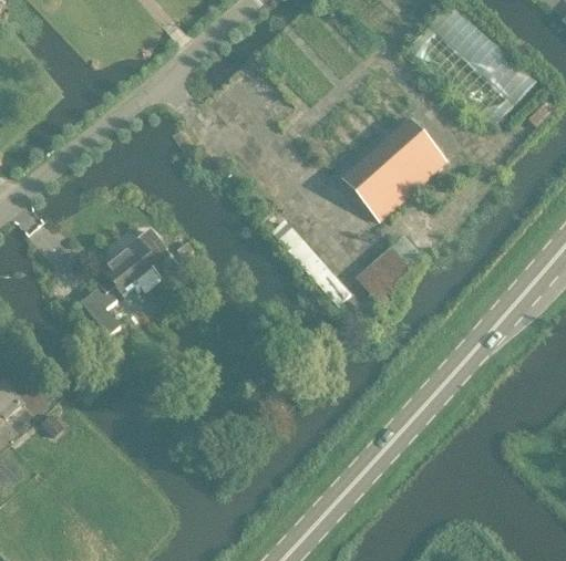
[(379,220),(445,162),(409,120),(341,178),(379,220)]
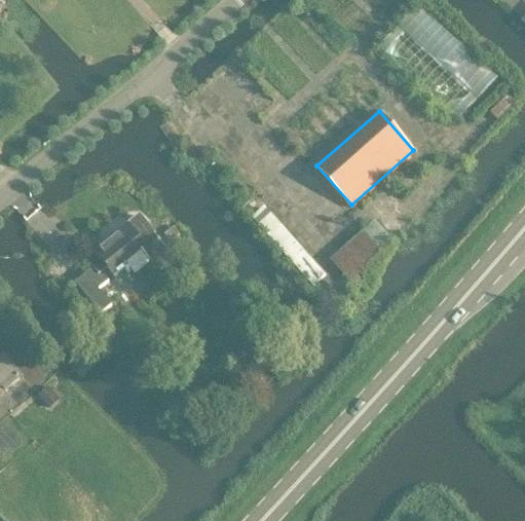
[(126,269),(129,267),(134,273),(149,260),(151,262),(167,249),(139,214),(95,250),(114,273),(123,265),(126,269)]
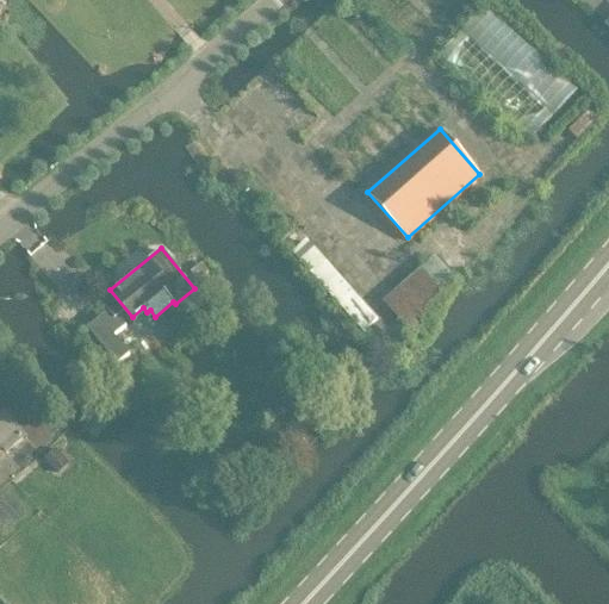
[(200,260),(190,268),(197,276),(207,268),(200,260)]
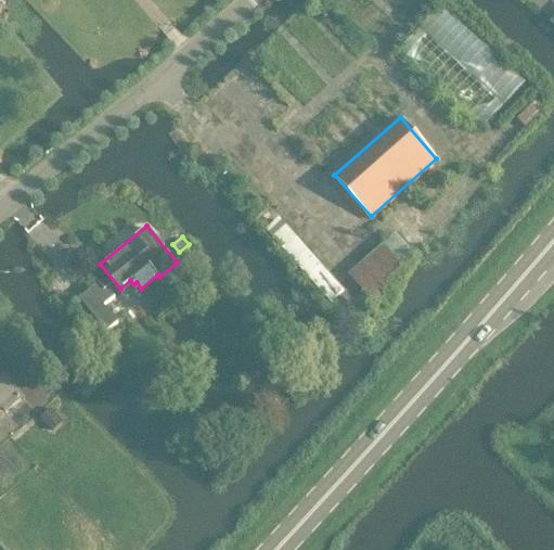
[(78,295),(105,329),(117,319),(103,302),(114,294),(100,277),(78,295)]
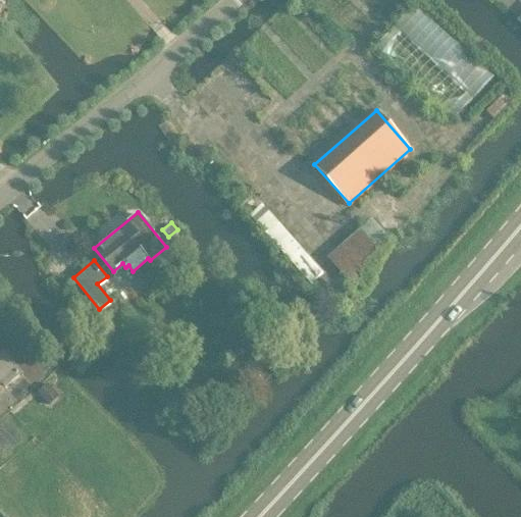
[(0,379),(4,383),(18,371),(6,358),(0,351),(0,379)]
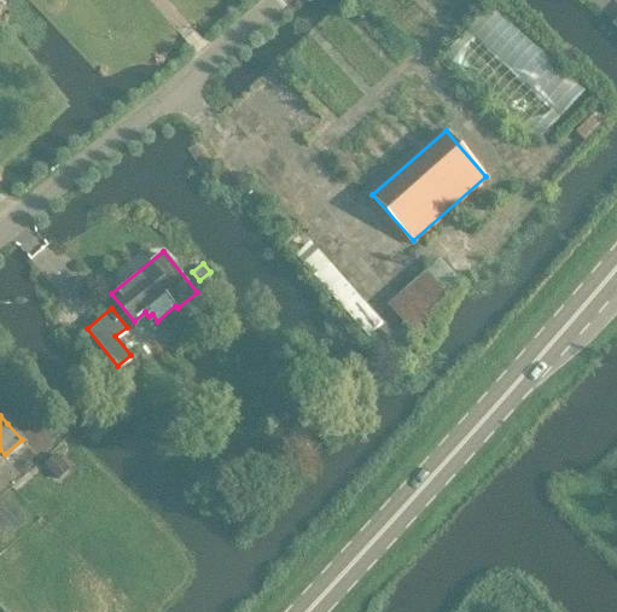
[(45,461),(58,477),(71,466),(57,450),(45,461)]
